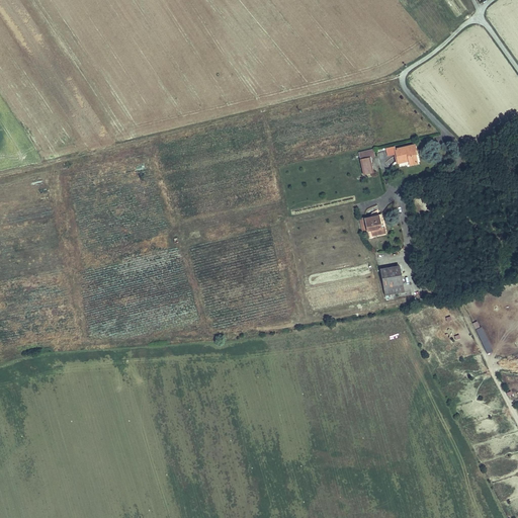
[(418,163),(415,151),(416,150),(415,145),(396,149),(396,146),(387,148),(389,155),(395,154),(396,156),(398,155),(399,160),(409,158),(410,165),(418,163)]
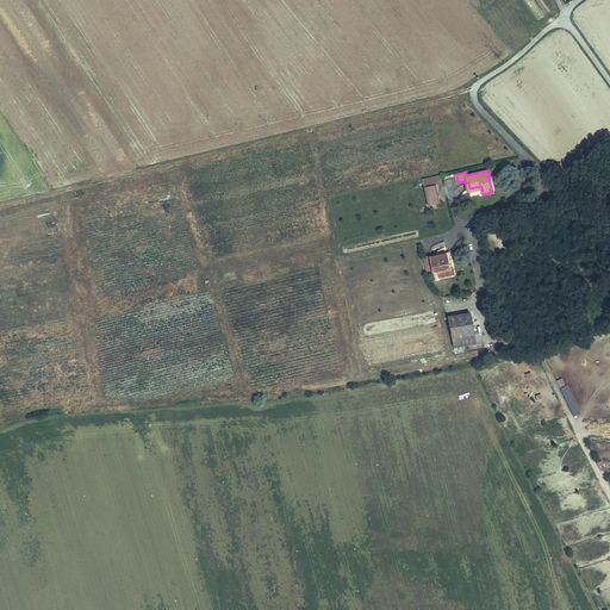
[(422,181),(428,206),(439,204),(435,186),(441,185),(440,176),(422,181)]
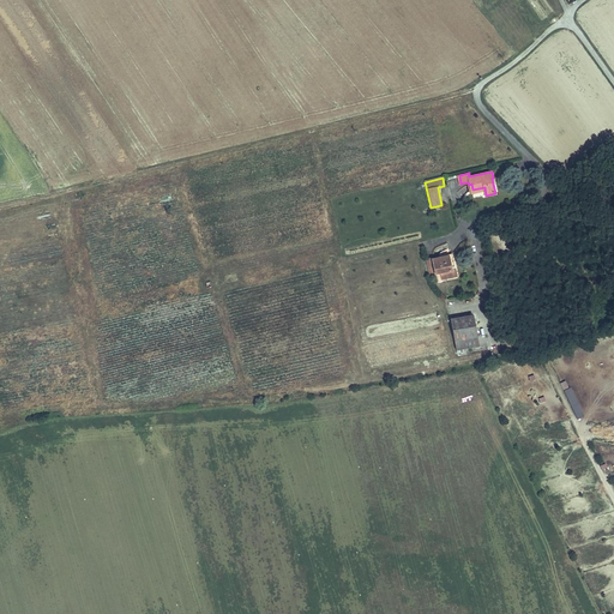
[(449,256),(433,259),(437,274),(440,272),(441,280),(457,276),(456,269),(452,270),(449,256)]
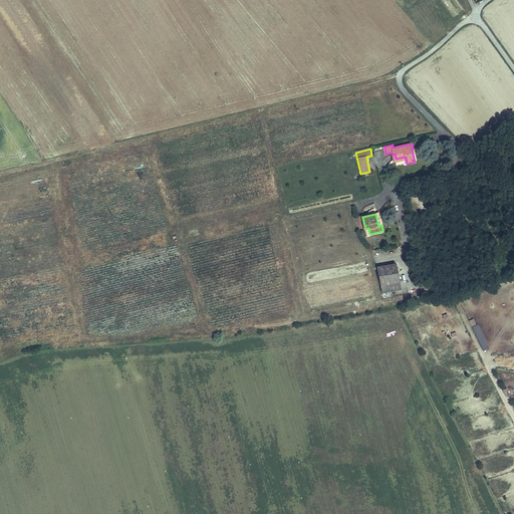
[(376,268),(380,285),(399,282),(396,264),(376,268)]
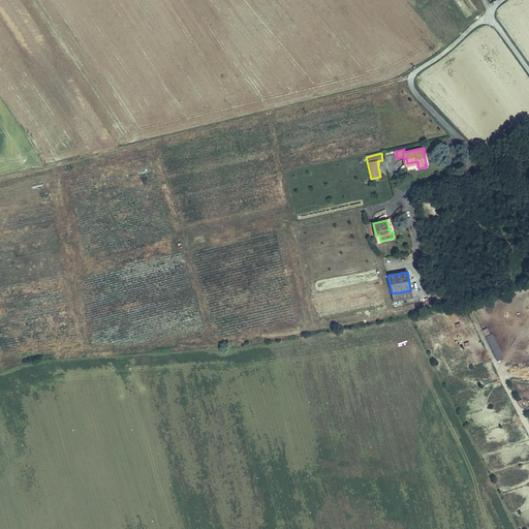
[(410,290),(392,293),(393,303),(412,299),(410,290)]
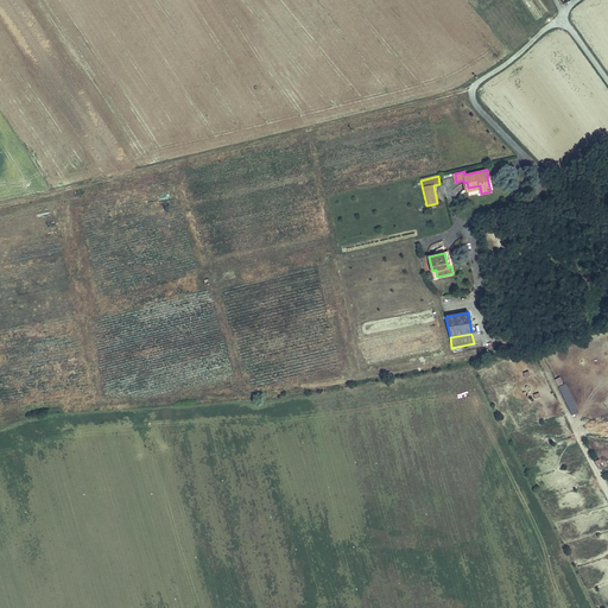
[(559,377),(553,380),(558,386),(563,382),(559,377)]
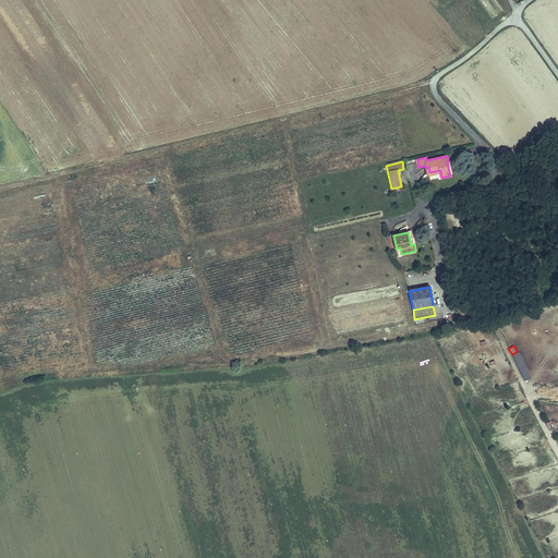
[(514,354),(523,381),(530,379),(520,352),(514,354)]
